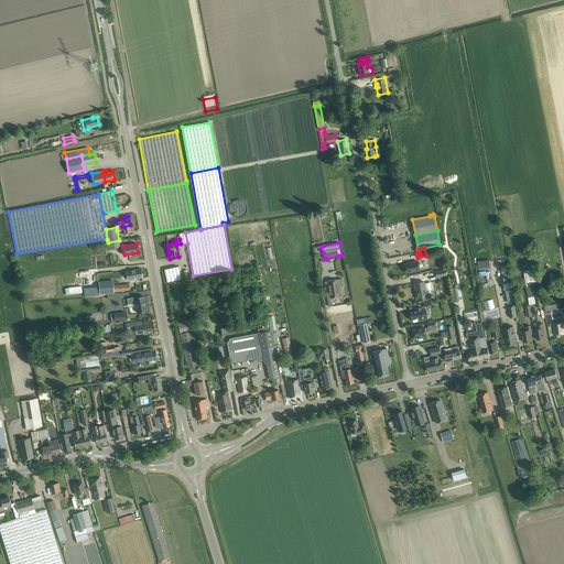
[(405,272),(420,270),(418,261),(404,263),(405,272)]
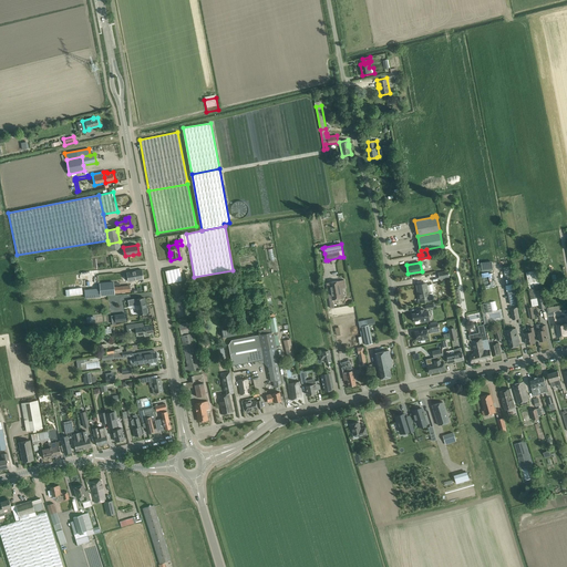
[(168,284),(183,280),(179,268),(165,270),(168,284)]
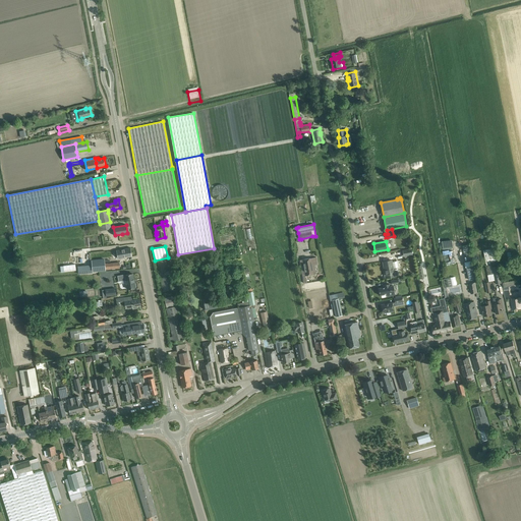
[(125,248),(123,249),(116,250),(118,258),(124,257),(127,256),(132,256),(130,247),(125,248)]
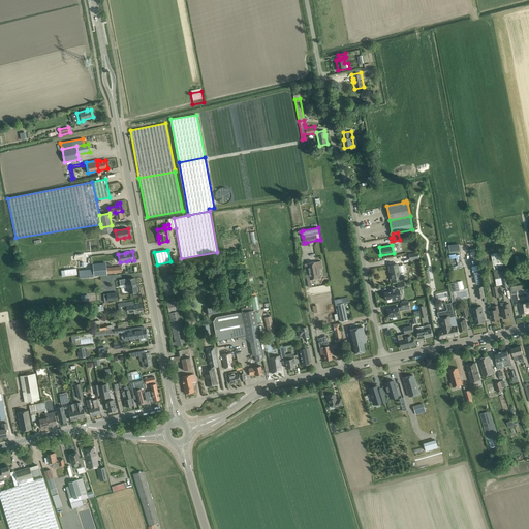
[(498,267),(505,265),(504,263),(502,252),(491,254),(494,270),(498,269),(498,267)]
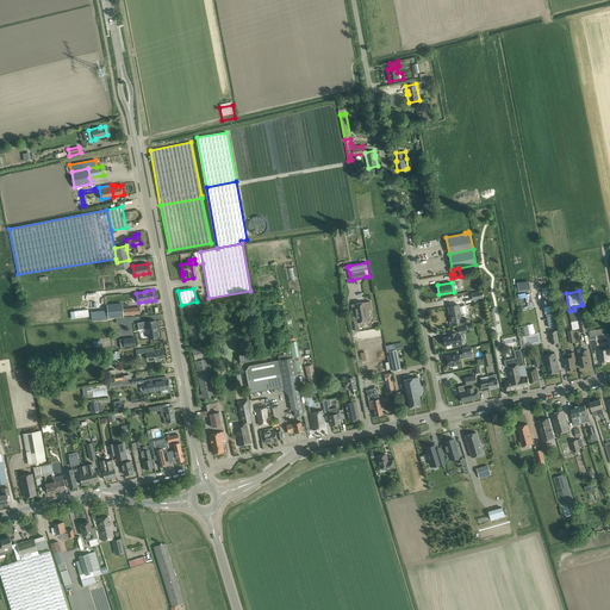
[(371,302),(354,304),(350,304),(354,323),(358,323),(369,321),(368,310),(372,309),(371,302)]
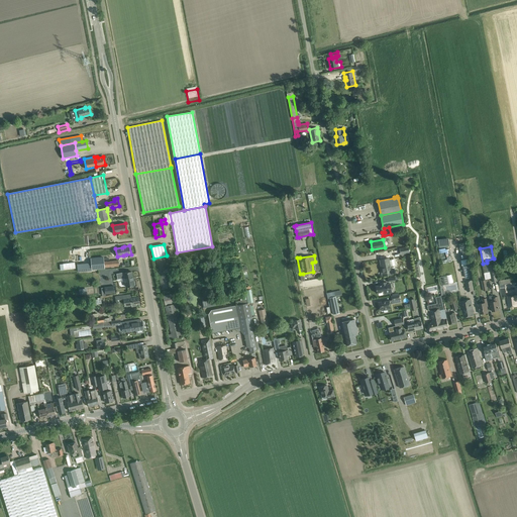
[(166,256),(156,259),(162,289),(172,287),(166,256)]
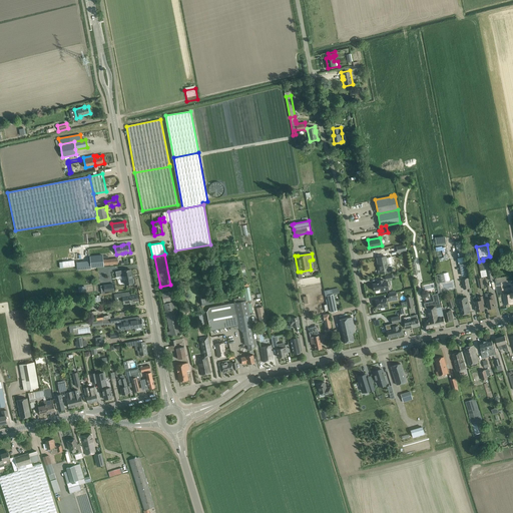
[(103,255),(90,257),(91,268),(106,266),(106,265),(117,264),(117,259),(103,261),(103,255)]
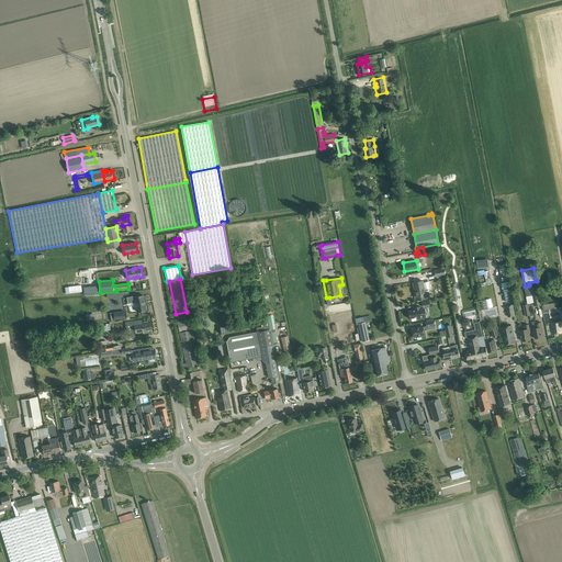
[(426,298),(424,289),(429,288),(428,282),(423,282),(423,280),(413,282),(416,300),(426,298)]
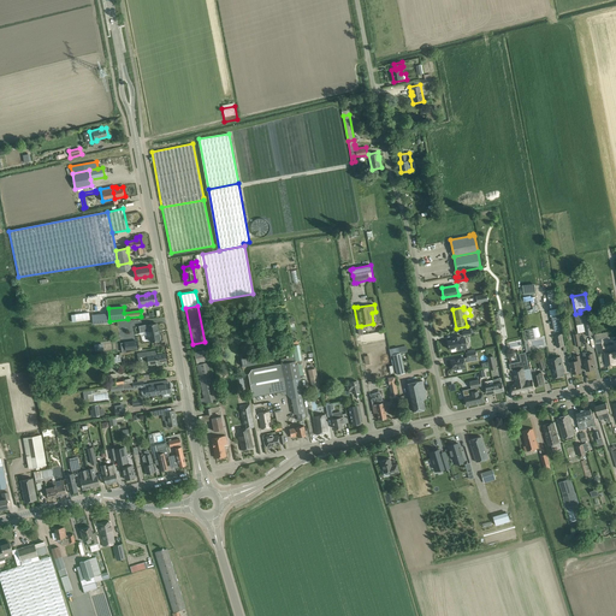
[(590,314),(582,317),(586,336),(593,335),(590,314)]
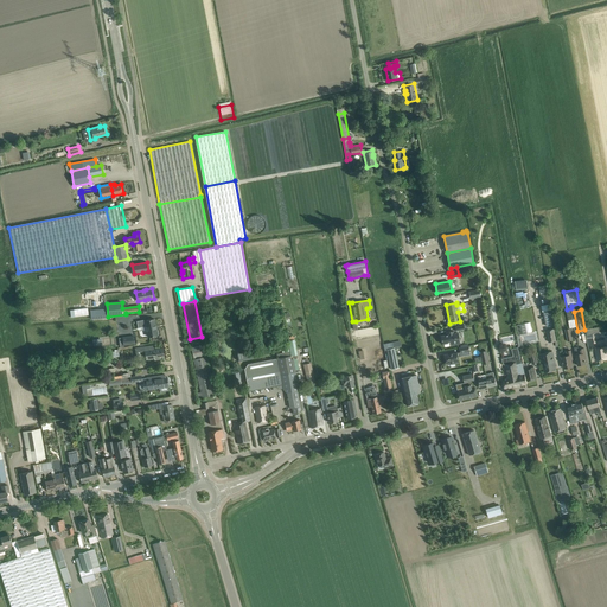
[(551,311),(545,312),(548,326),(555,325),(551,311)]
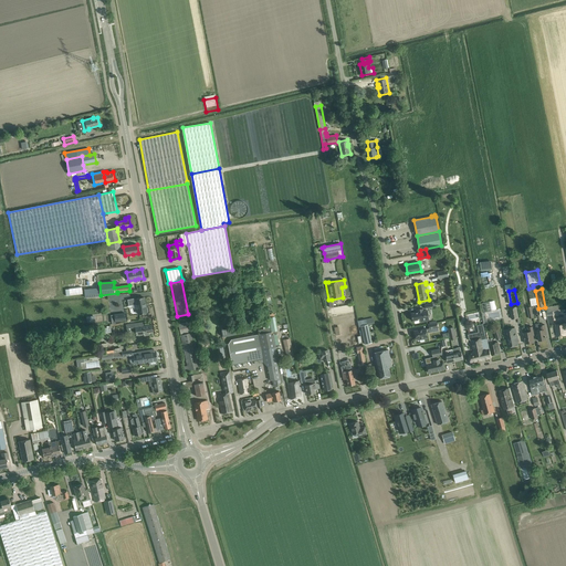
[(143,314),(146,314),(146,313),(147,312),(148,311),(147,307),(146,307),(144,297),(135,299),(135,300),(134,300),(134,299),(127,300),(128,305),(135,304),(135,307),(137,306),(138,314),(143,313),(143,314)]
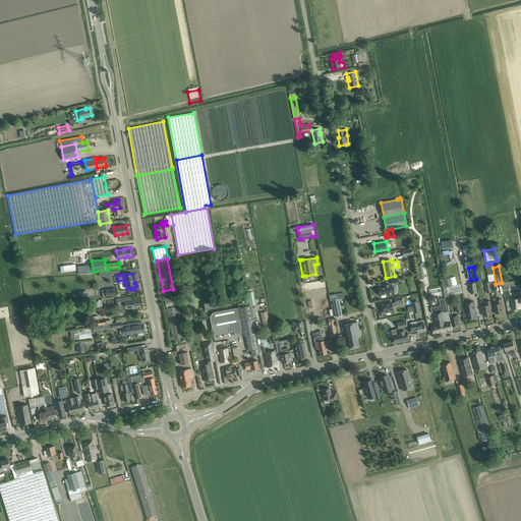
[(447,287),(452,286),(451,277),(443,279),(446,297),(448,296),(447,287)]
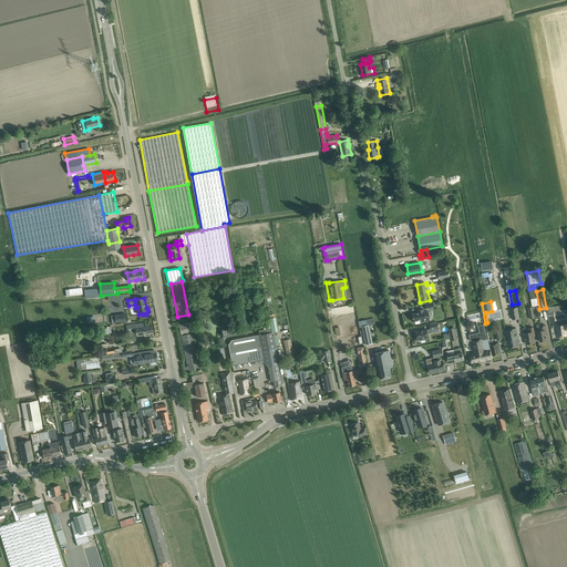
[(554,312),(556,311),(560,310),(559,306),(547,308),(550,326),(555,325),(554,316),(554,312)]
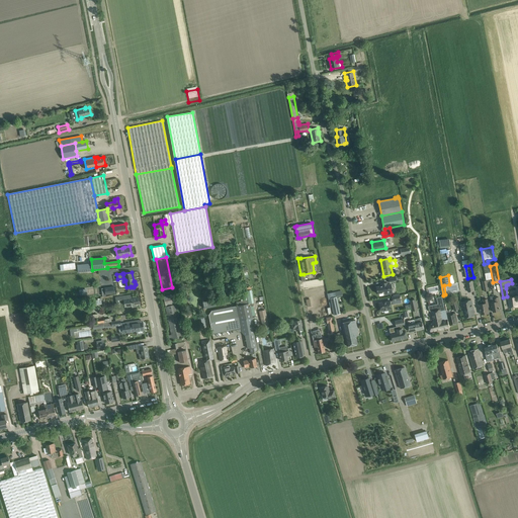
[(476,290),(475,291),(472,281),(466,282),(468,292),(473,291),(475,296),(477,295),(476,290)]
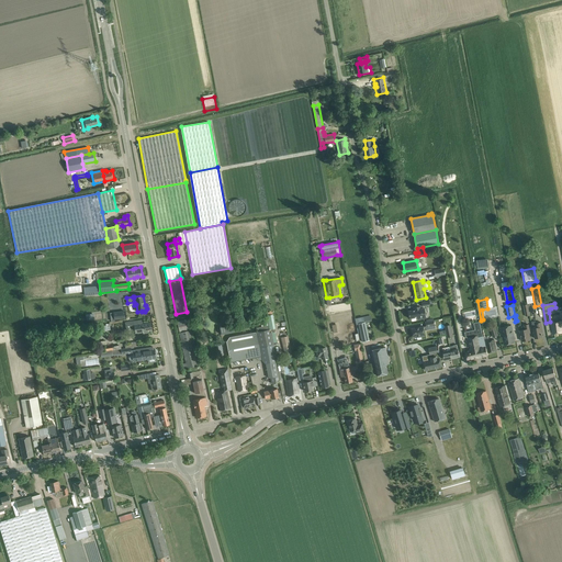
[(425,308),(420,308),(420,306),(414,307),(414,310),(408,311),(409,318),(417,317),(417,319),(426,317),(425,308)]
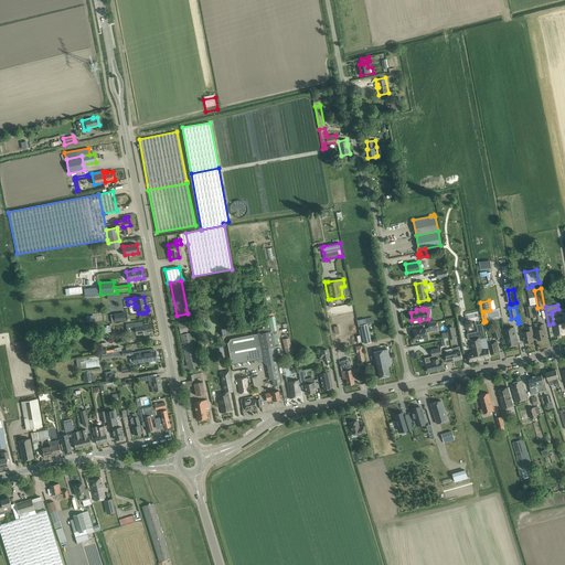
[(126,320),(126,312),(114,313),(114,315),(115,321),(126,320)]
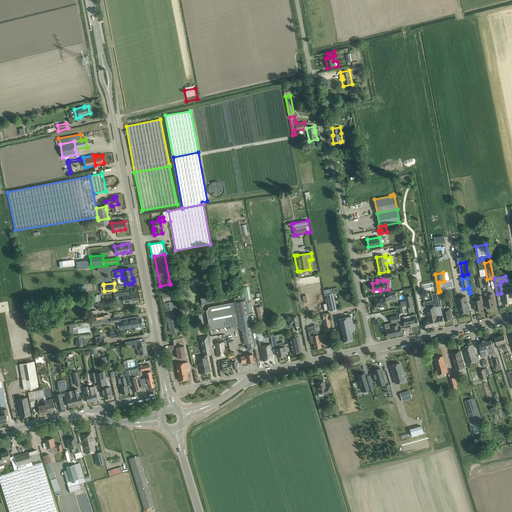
[(336,310),(332,294),(339,293),(337,287),(329,289),(329,291),(330,295),(326,295),(330,311),(336,310)]
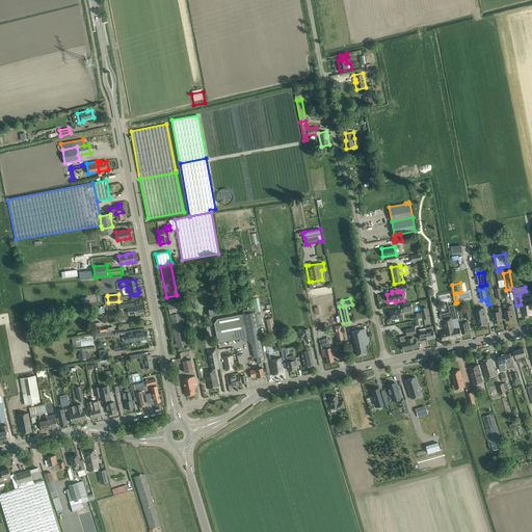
[(142,304),(135,306),(135,302),(118,306),(118,310),(120,310),(121,314),(124,314),(124,310),(128,309),(128,316),(135,315),(136,315),(140,315),(140,314),(144,313),(142,304)]
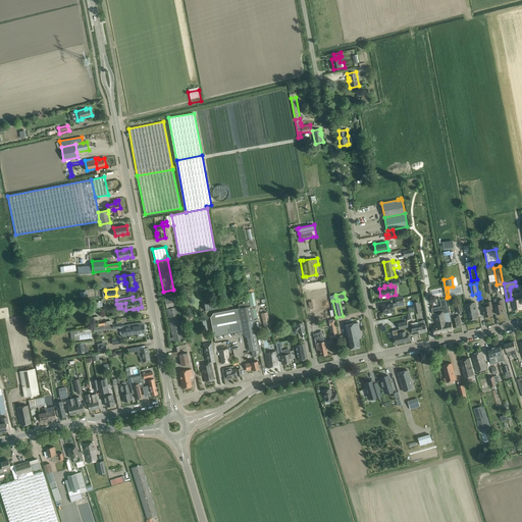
[(174,297),(164,299),(167,308),(176,306),(174,297)]
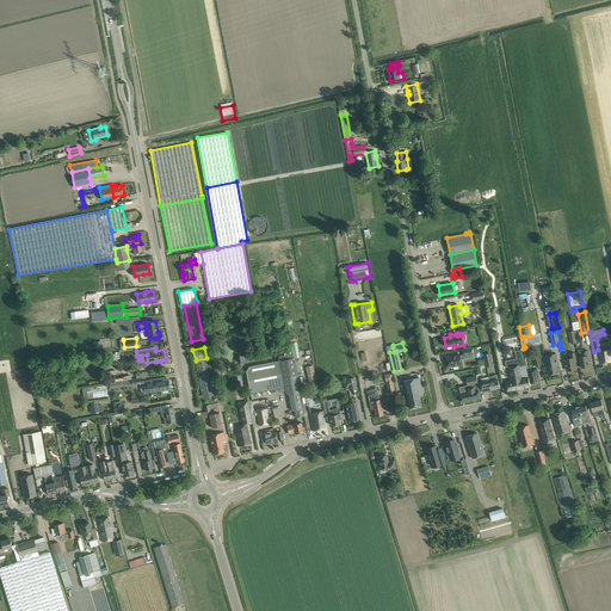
[(452,356),(446,357),(449,366),(452,365),(452,366),(458,365),(462,365),(461,359),(468,358),(468,356),(468,355),(473,353),(471,349),(462,350),(463,355),(460,355),(452,356)]
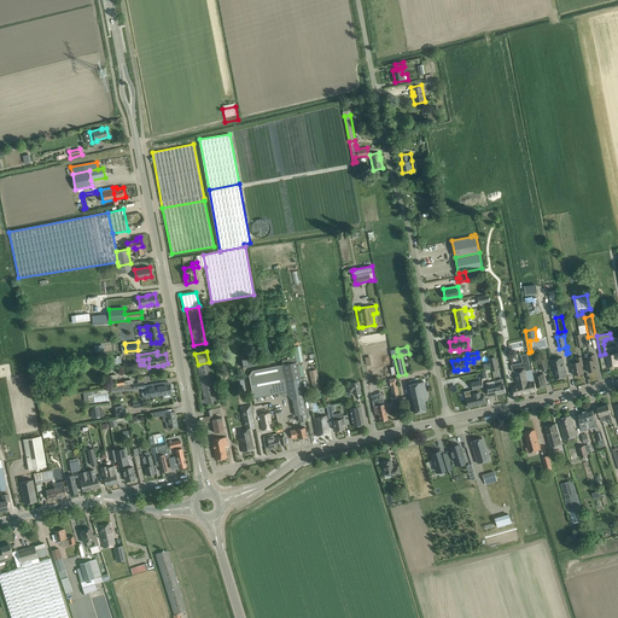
[(617,365),(617,354),(617,353),(606,355),(608,367),(617,365)]
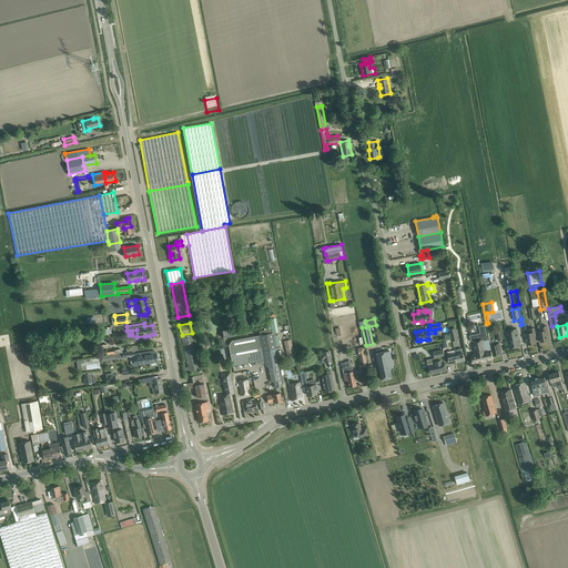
[(480,334),(469,336),(470,342),(473,341),(475,353),(470,354),(472,358),(473,364),(494,359),(492,354),(489,340),(488,340),(485,325),(478,326),(480,334)]
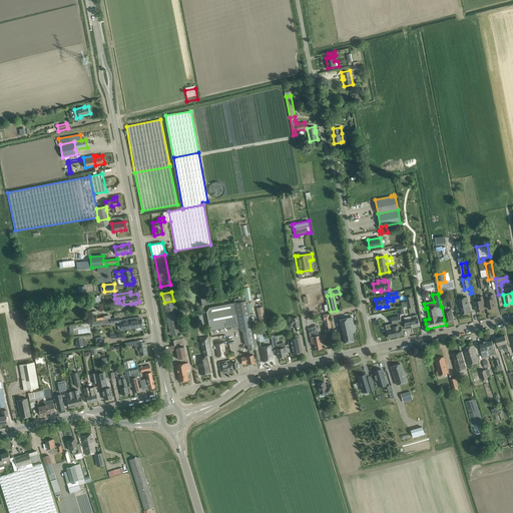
[(220,295),(200,300),(202,306),(221,302),(220,295)]
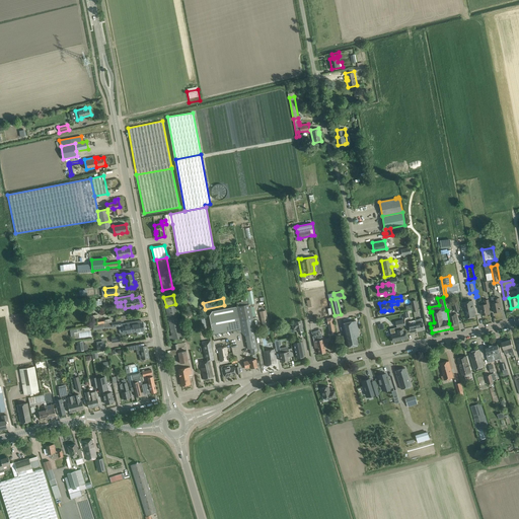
[(417,299),(411,301),(414,311),(419,310),(417,299)]
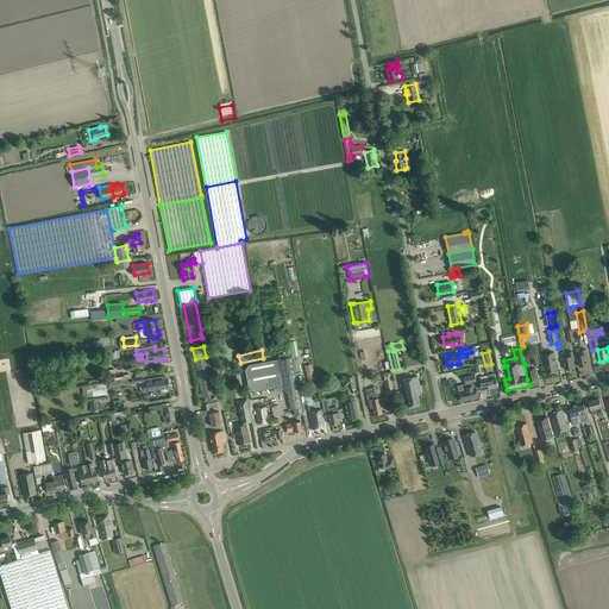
[(588,358),(586,352),(586,351),(582,351),(583,356),(578,357),(579,366),(588,365),(586,358),(588,358)]
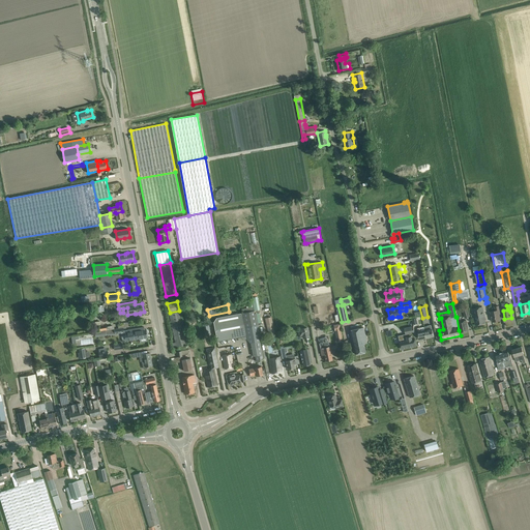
[(486,323),(484,318),(482,306),(472,308),(475,325),(486,323)]
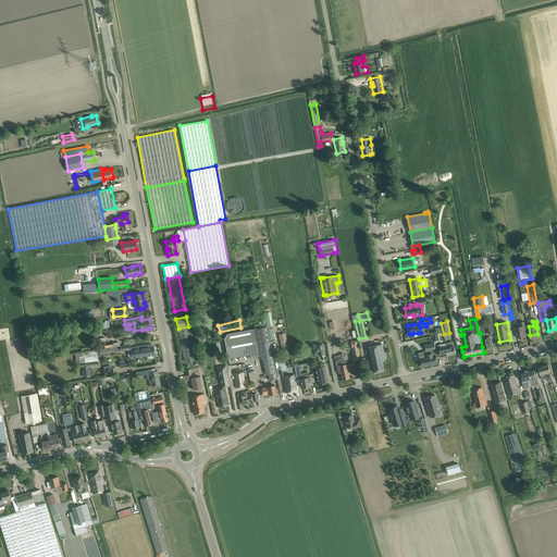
[(525,330),(524,324),(523,323),(520,323),(521,326),(516,327),(518,338),(525,336),(524,330),(525,330)]
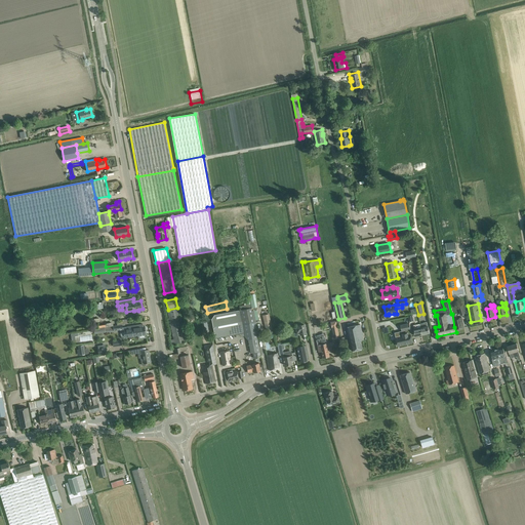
[(258,337),(256,322),(253,311),(257,310),(256,307),(214,315),(212,319),(215,338),(239,333),(240,334),(242,336),(245,335),(245,336),(248,339),(250,353),(252,353),(253,358),(260,357),(257,337),(258,337)]
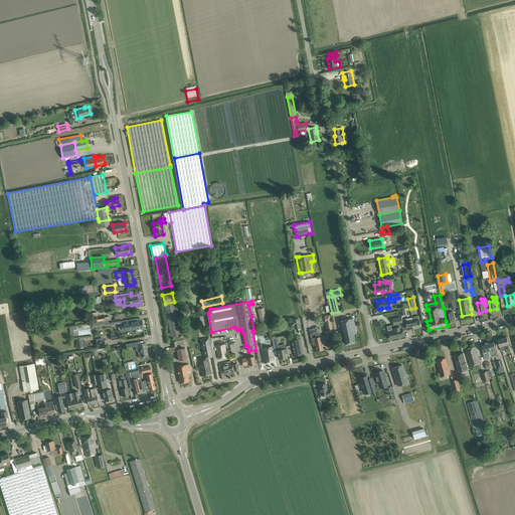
[(171,337),(176,336),(182,335),(174,303),(164,305),(170,331),(167,331),(168,337),(171,337)]
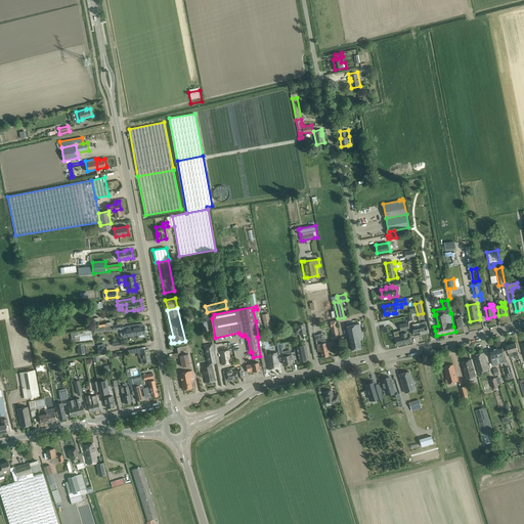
[(269,313),(262,314),(266,334),(272,332),(269,313)]
